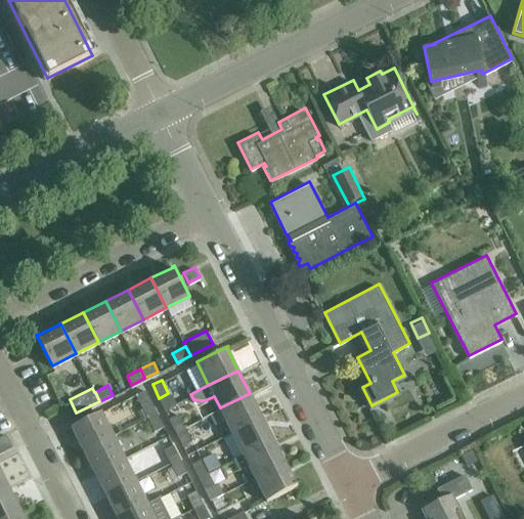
[(135,392),(147,416),(157,411),(144,388),(135,392)]
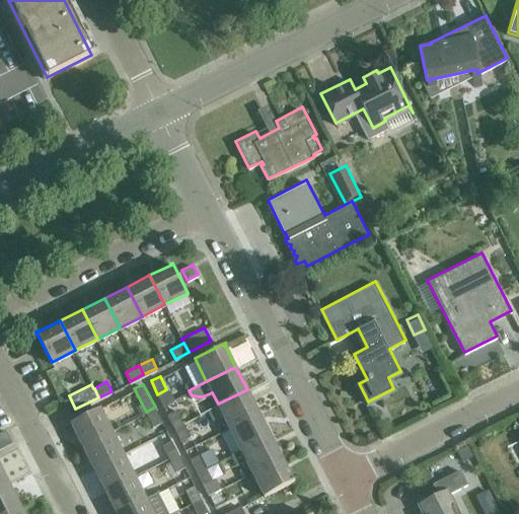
[(223,414),(229,426),(258,412),(247,389),(218,404),(208,409),(213,419),(223,414)]
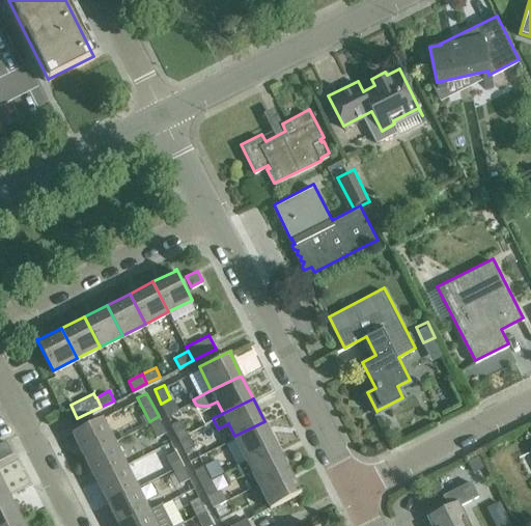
[(72,431),(84,454),(114,439),(102,415),(72,431)]
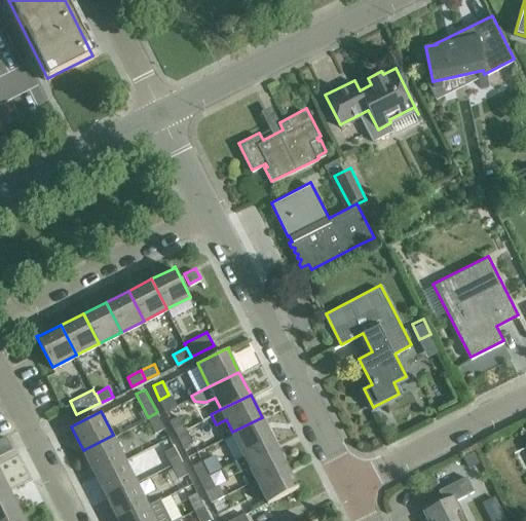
[(157,412),(148,417),(154,431),(164,425),(157,412)]
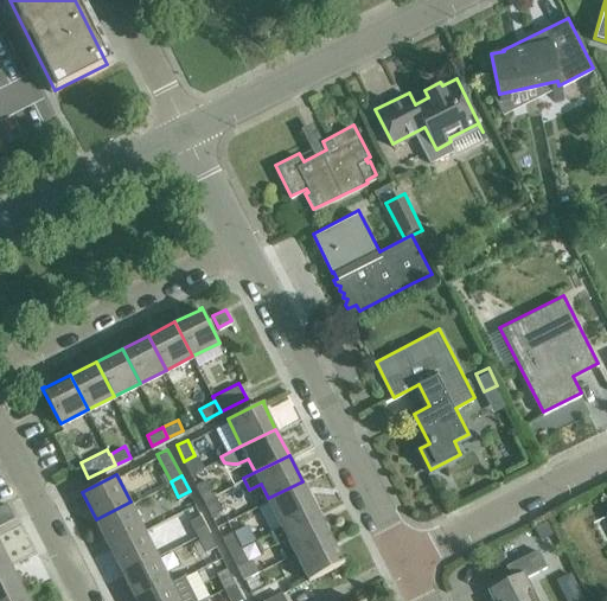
[(196,483),(203,498),(213,492),(206,477),(196,483)]
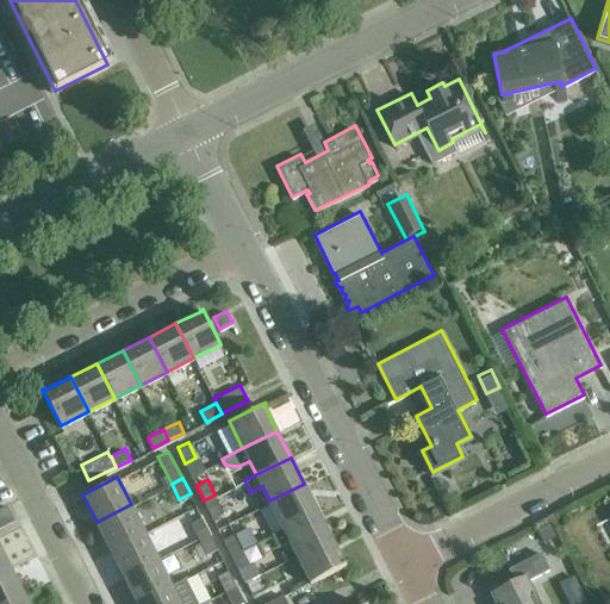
[(269,500),(282,527),(317,510),(304,484),(269,500)]
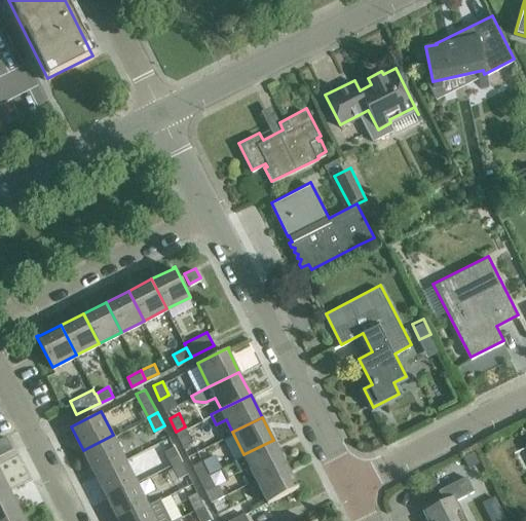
[(185,426),(176,432),(183,445),(192,440),(185,426)]
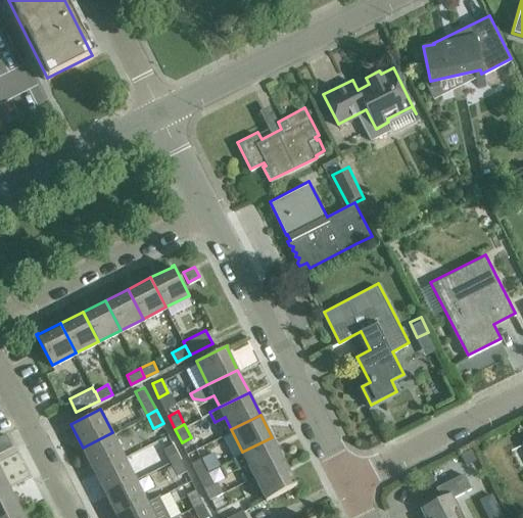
[(83,448),(94,470),(124,455),(112,432),(83,448)]
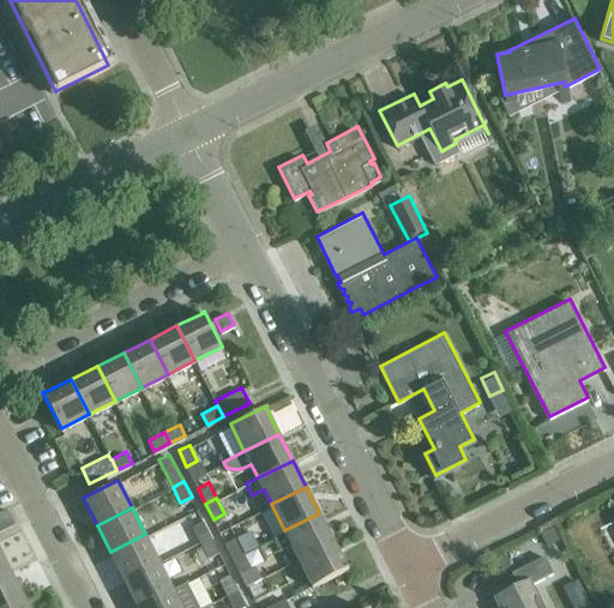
[(290,543),(298,558),(332,540),(319,513),(284,530),(274,536),(280,549),(290,543)]
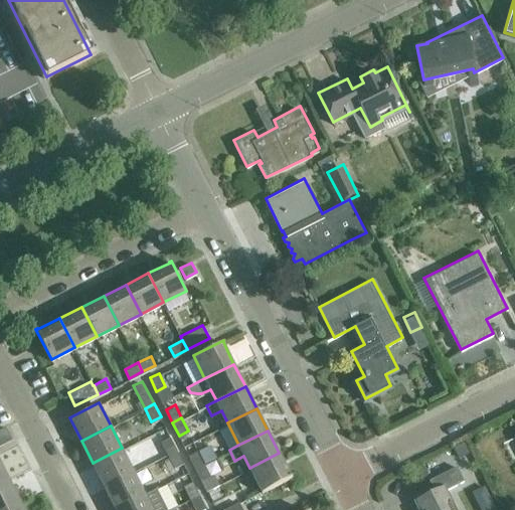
[(161,440),(167,453),(176,449),(170,436),(161,440)]
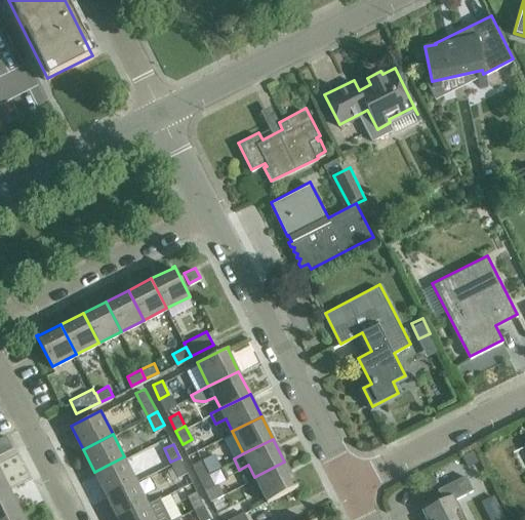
[(94,472),(106,494),(135,480),(124,456),(94,472)]
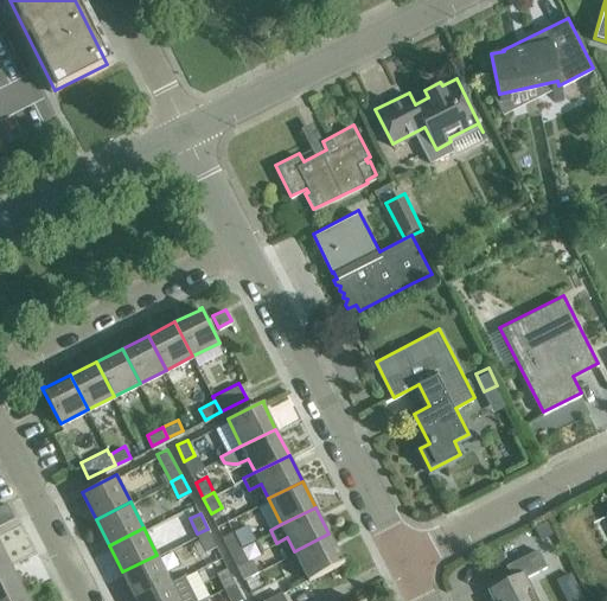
[(208,529),(197,534),(205,549),(216,544),(208,529)]
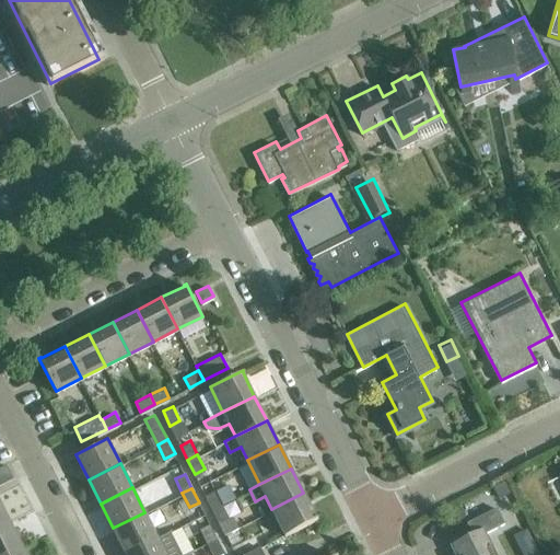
[(205,494),(212,508),(222,504),(214,488),(205,494)]
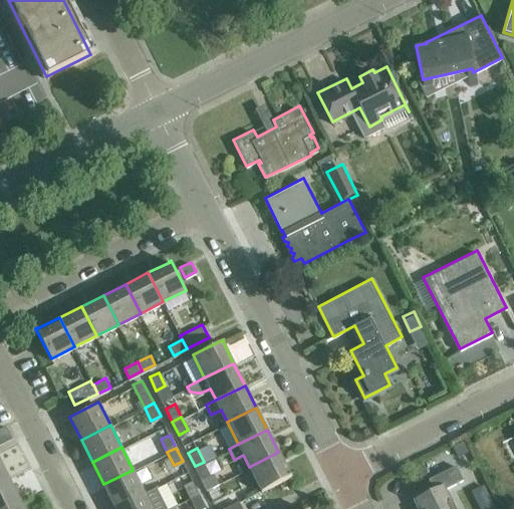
[(278,452),(249,467),(261,490),(291,475),(290,473),(289,473),(278,452)]
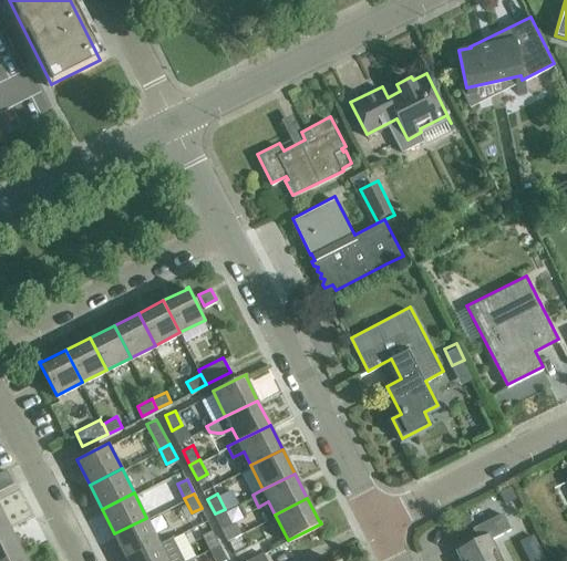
[(0,530),(9,526),(0,507),(0,530)]
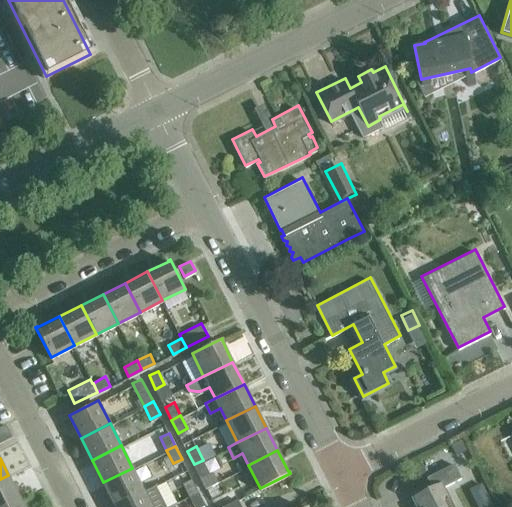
[(213,471),(209,473),(203,460),(194,464),(205,487),(218,480),(213,471)]
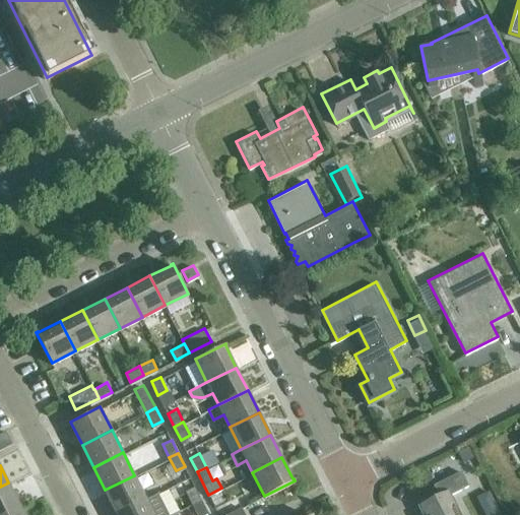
[(460,514),(449,493),(468,484),(461,469),(433,483),(440,498),(418,508),(421,514),(460,514)]
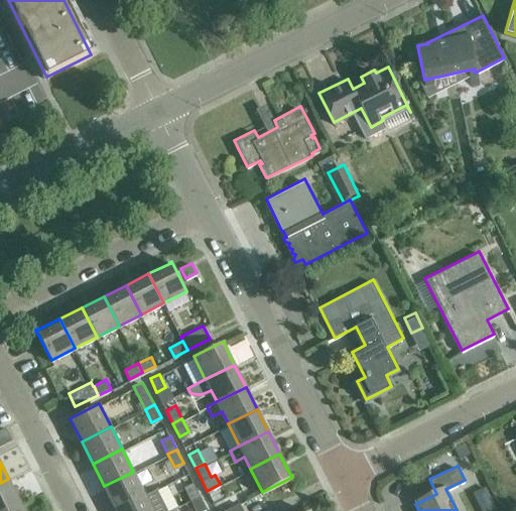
[(104,486),(116,508),(145,494),(133,472),(104,486)]
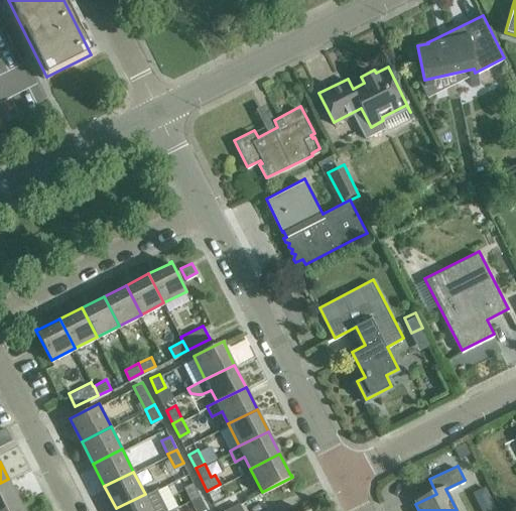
[(0,483),(0,510),(19,501),(8,479),(0,483)]
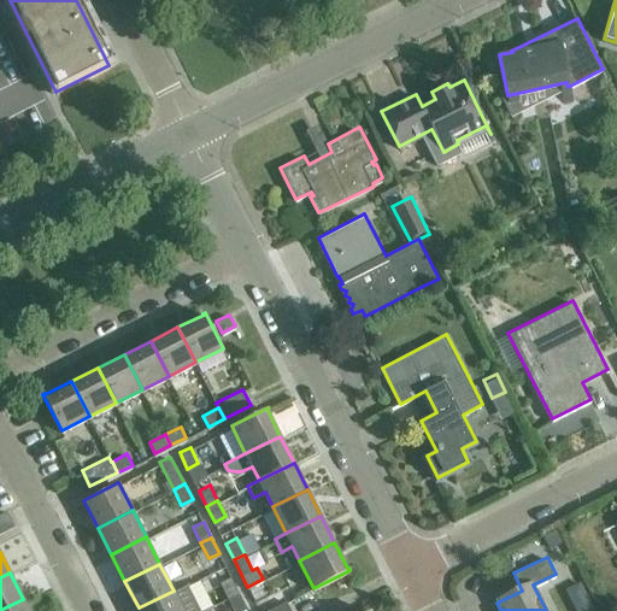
[(219,580),(228,597),(239,591),(230,575),(219,580)]
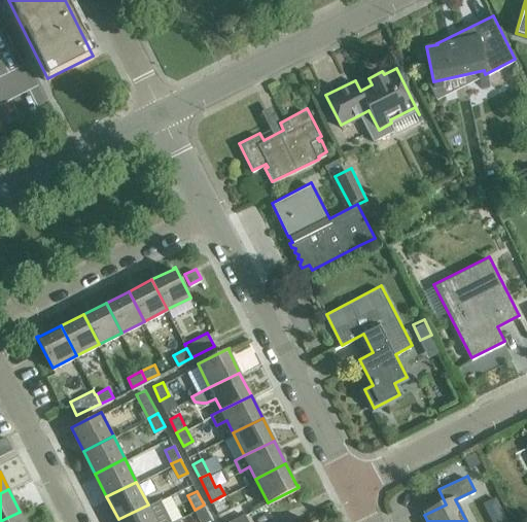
[(148,505),(118,519),(118,521),(168,521),(172,521),(160,498),(148,505)]
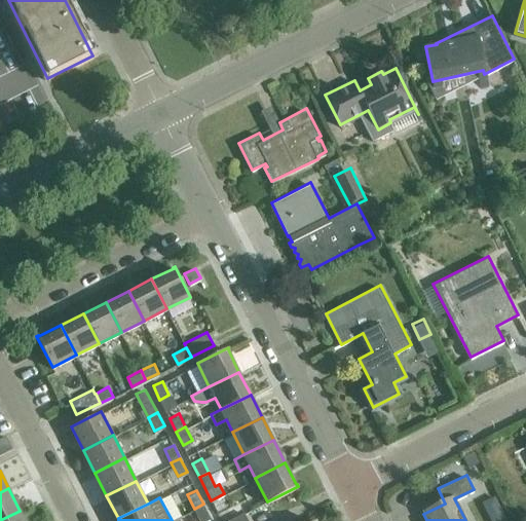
[(513,520),(505,503),(495,507),(500,520),(513,520)]
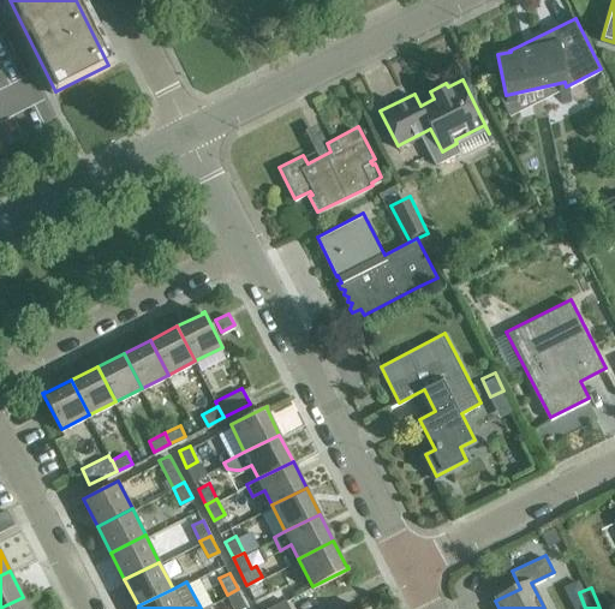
[(238,589),(227,595),(233,608),(236,608),(245,604),(238,589)]
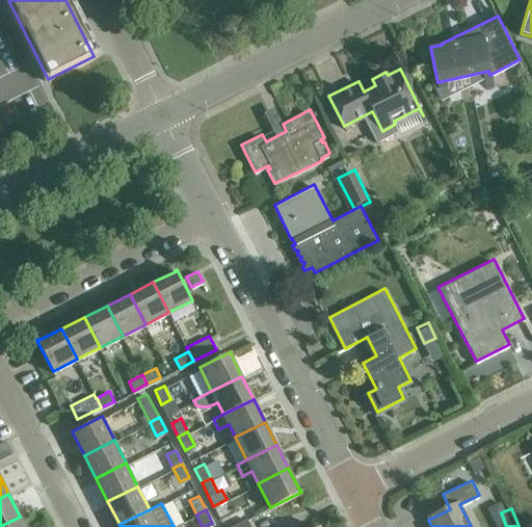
[(0,526),(25,526),(20,517),(0,526)]
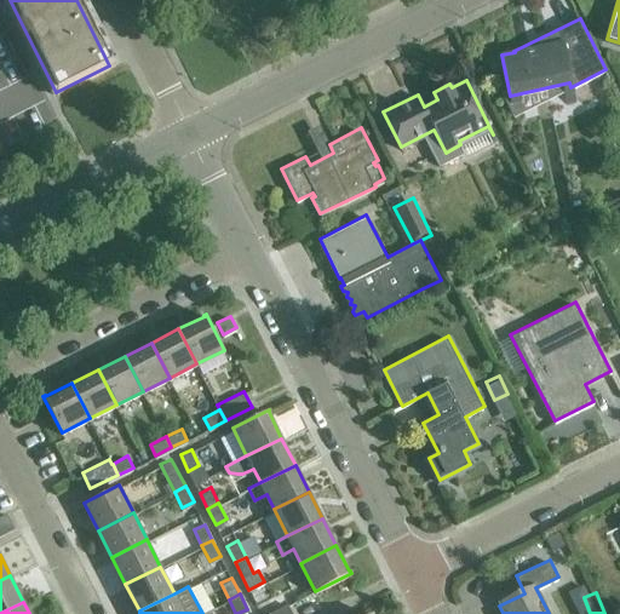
[(263,613),(293,613),(287,602),(263,613)]
